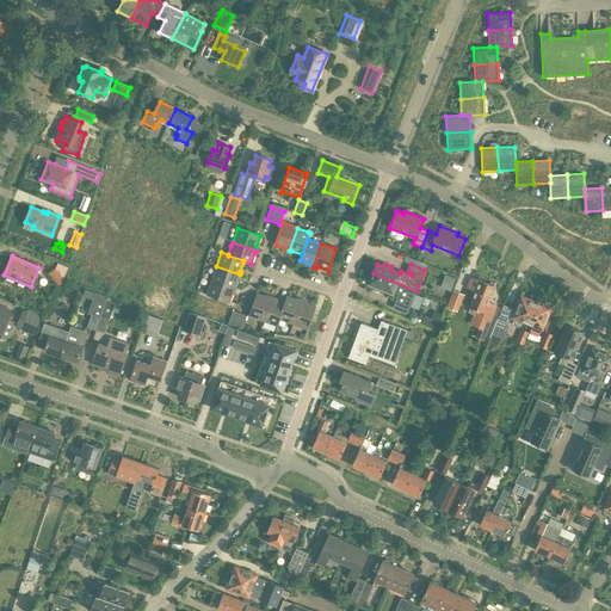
[(239,277),(240,275),(216,266),(211,281),(235,289),(235,288),(234,287),(239,276),(239,277)]
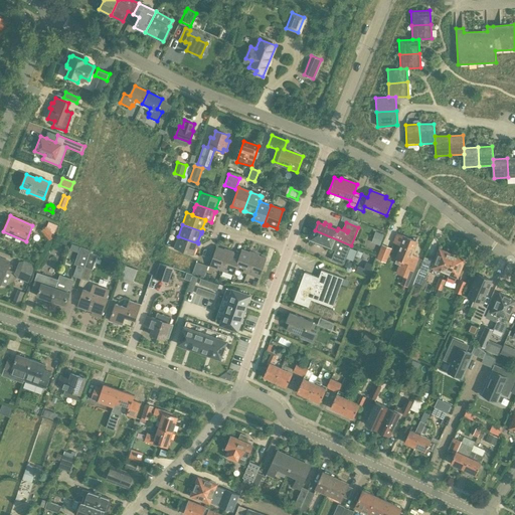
[(48,239),(53,234),(46,226),(40,231),(48,239)]
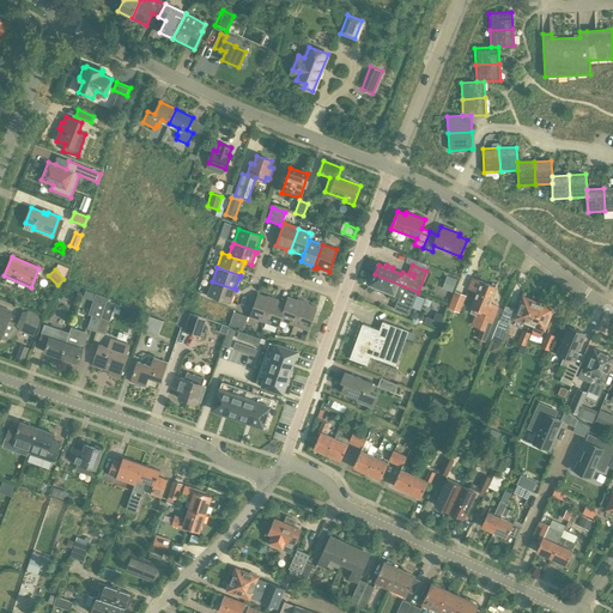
[(418,292),(375,274),(371,284),(378,287),(377,291),(384,293),(386,290),(394,293),(393,296),(400,298),(399,301),(398,301),(394,309),(408,315),(418,292)]
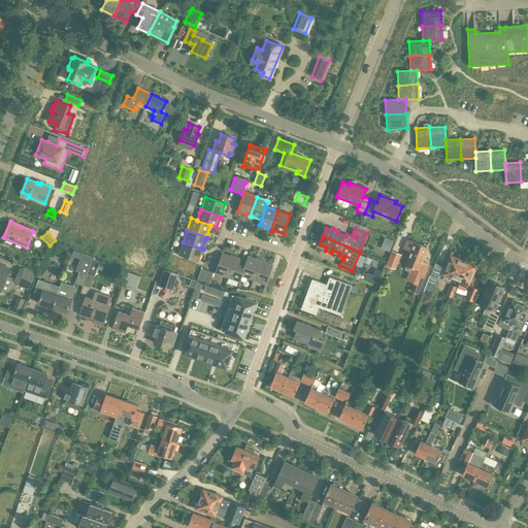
[(390,252),(394,240),(385,237),(381,249),(390,252)]
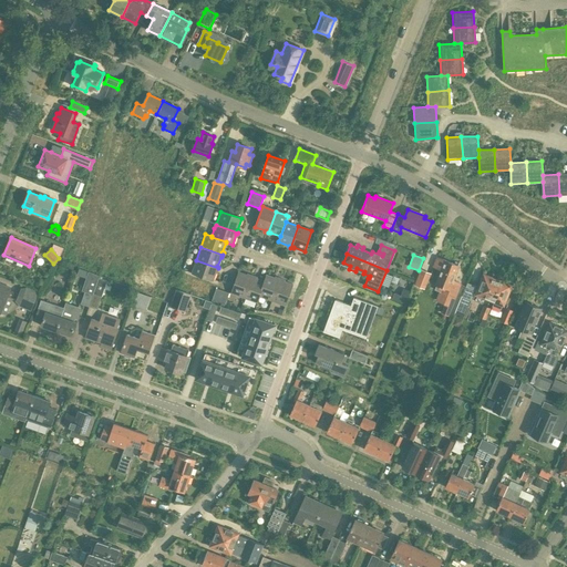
[(452,281),(459,267),(437,258),(434,267),(442,270),(439,278),(436,284),(442,286),(440,291),(444,294),(441,301),(445,302),(441,312),(446,315),(460,285),(452,281)]
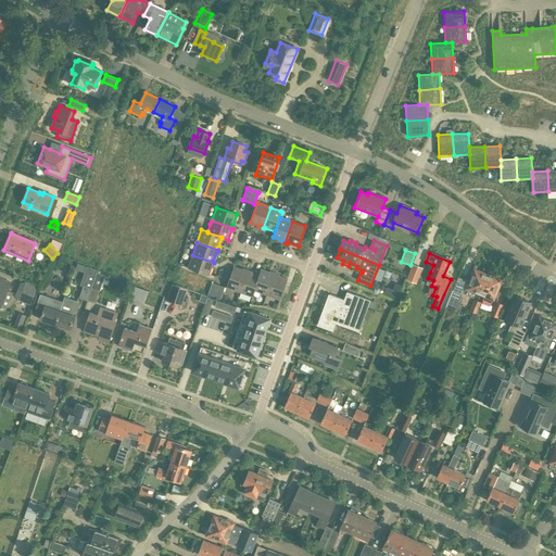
[(213,265),(214,263),(192,255),(188,268),(209,275),(212,265),(213,265)]
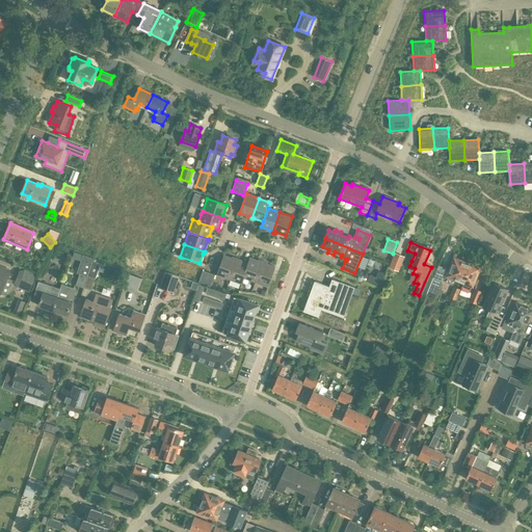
[(75,253),(73,259),(81,261),(83,256),(75,253)]
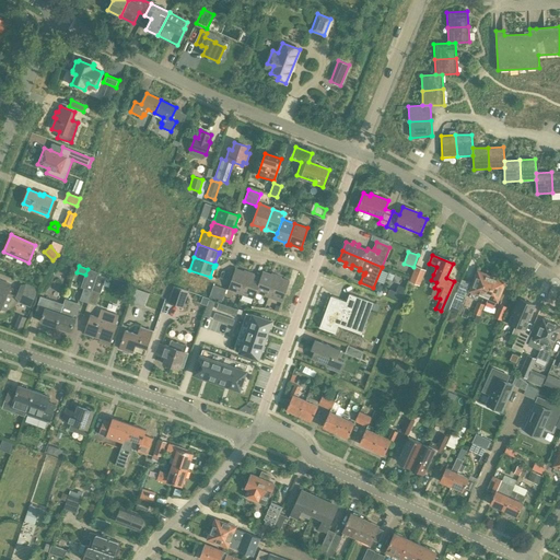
[(420,286),(426,269),(416,266),(409,281),(420,286)]
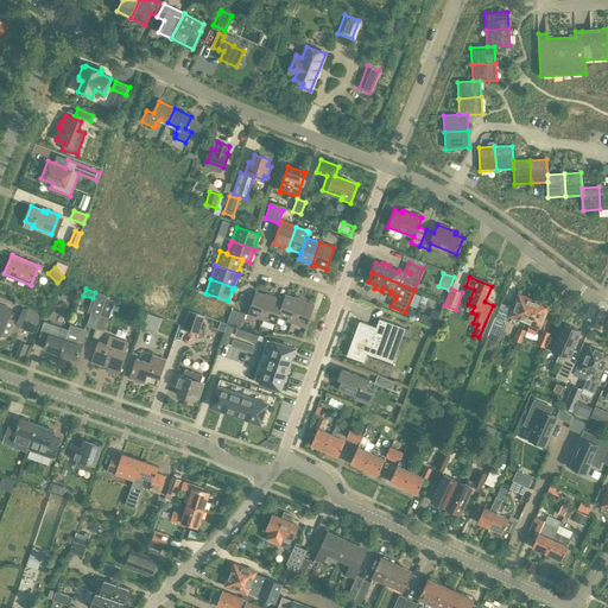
[(95,329),(106,296),(95,292),(93,298),(88,312),(92,312),(87,327),(95,329)]
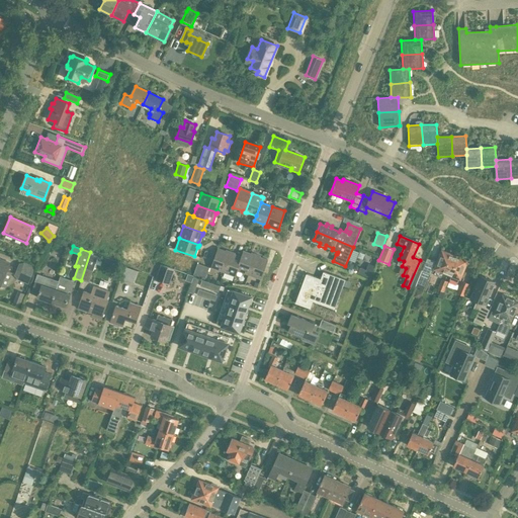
[(228,252),(218,249),(211,267),(224,271),(230,252),(228,251),(228,252)]
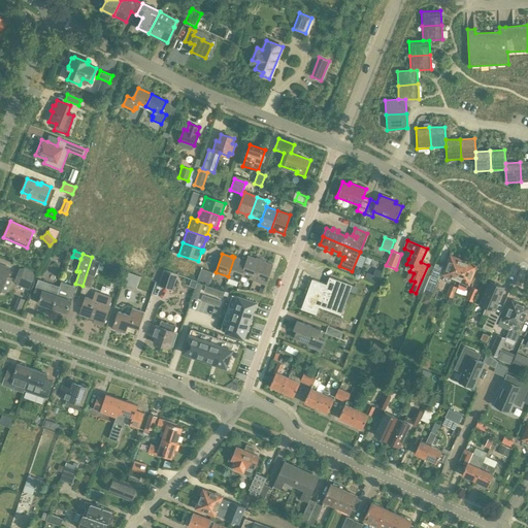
[(259,260),(249,256),(246,262),(241,276),(254,281),(261,260),(259,259),(259,260)]
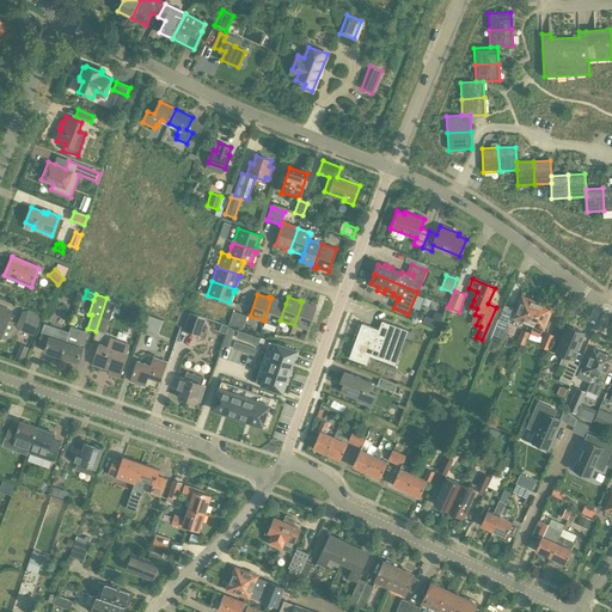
[(106,298),(96,331),(105,335),(116,303),(106,300),(108,298),(106,298)]
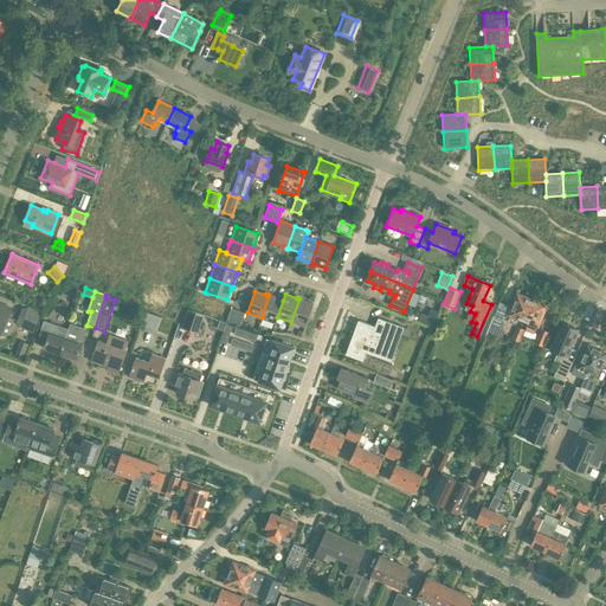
[(174,307),(175,298),(162,295),(161,304),(174,307)]
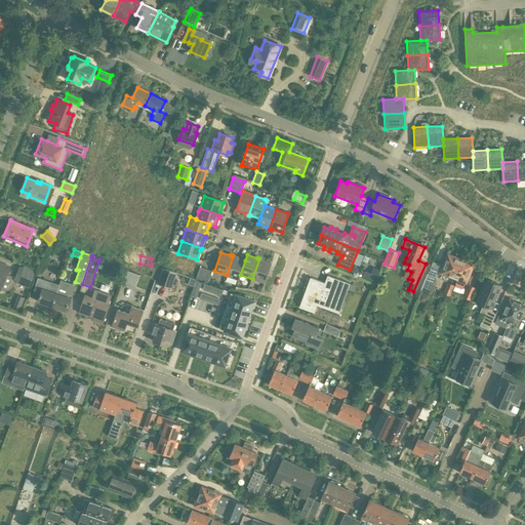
[(238,279),(240,275),(245,260),(235,257),(235,256),(233,255),(227,275),(238,279)]
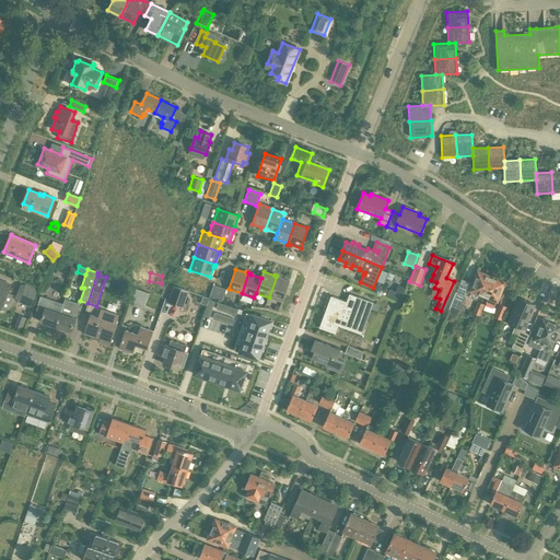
[(485,295),(492,278),(479,272),(470,294),(470,296),(471,298),(473,299),(474,299),(475,299),(477,299),(478,298),(478,296),(479,293),(485,295)]
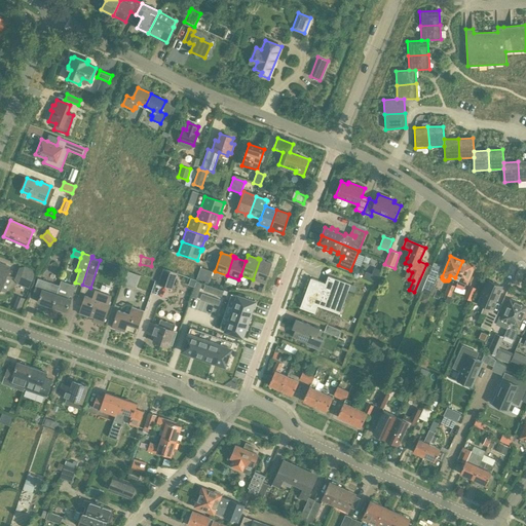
[(264,284),(271,264),(261,260),(262,259),(260,259),(253,279),(264,284)]
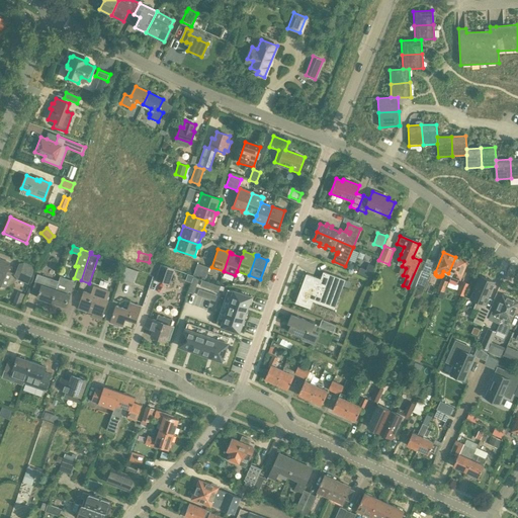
[(460,278),(466,261),(455,257),(448,273),(452,275),(451,279),(457,282),(459,277),(460,278)]
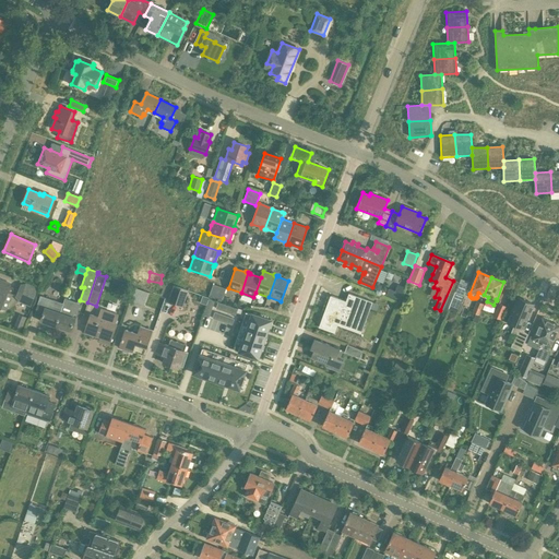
[(126,283),(113,278),(110,285),(122,289),(126,283)]
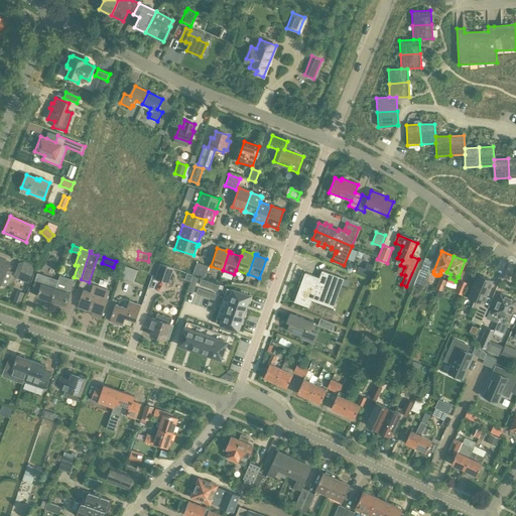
[(422,288),(433,260),(425,257),(421,269),(419,269),(413,285),(422,288)]
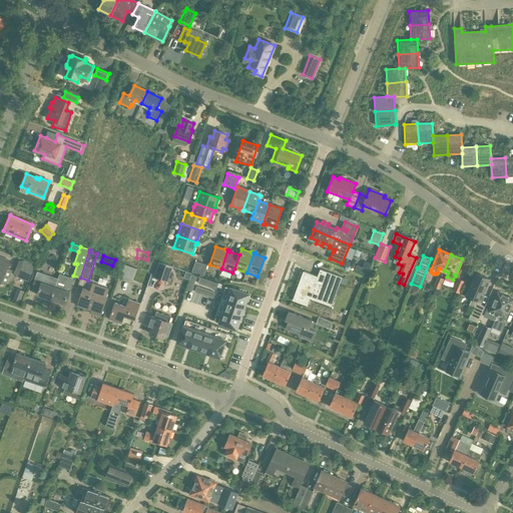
[(0,283),(0,284),(1,283),(5,285),(11,271),(6,269),(9,261),(0,257),(0,283)]
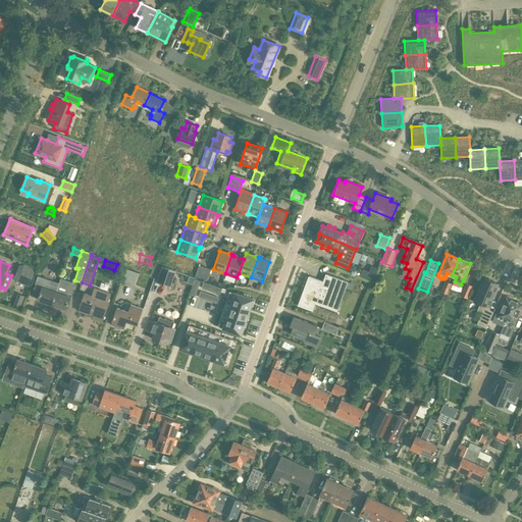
[(29,286),(36,268),(24,264),(17,281),(29,286)]
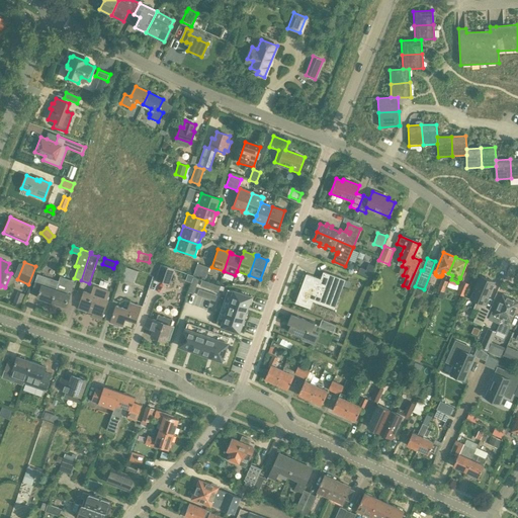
[(169,285),(174,269),(161,264),(155,280),(169,285)]
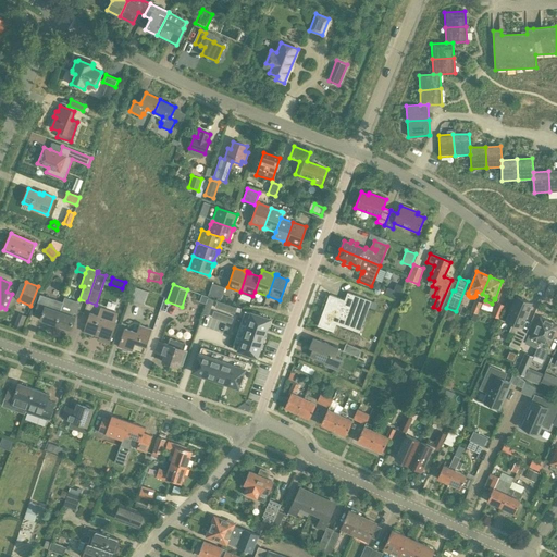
[(221,299),(225,288),(212,284),(209,295),(221,299)]
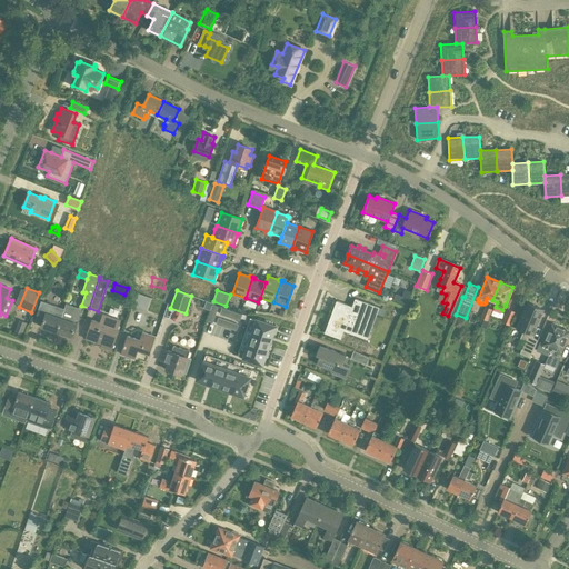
[(402,298),(396,295),(393,301),(406,306),(411,293),(405,291),(402,298)]
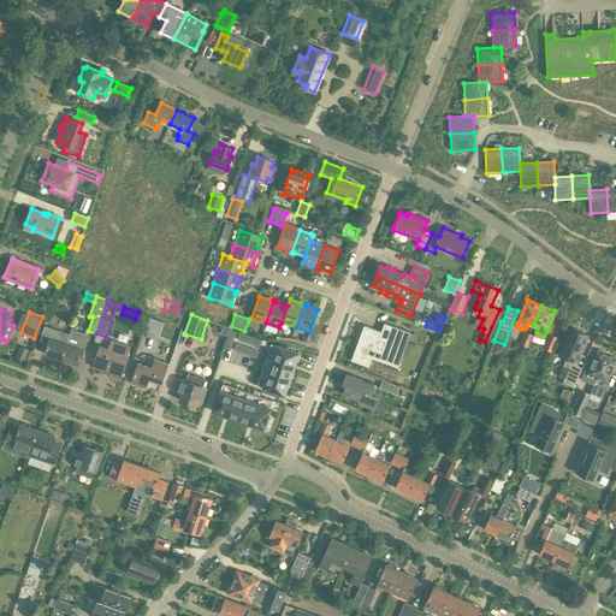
[(148,317),(143,331),(159,337),(164,323),(148,317)]
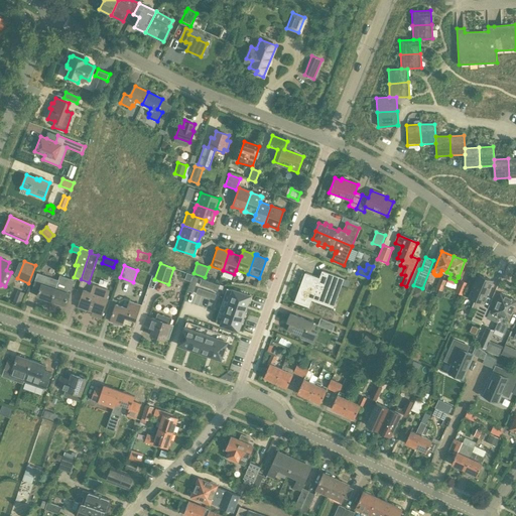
[(345,279),(323,271),(319,278),(304,273),(293,302),(309,307),(312,300),(334,308),(345,279)]
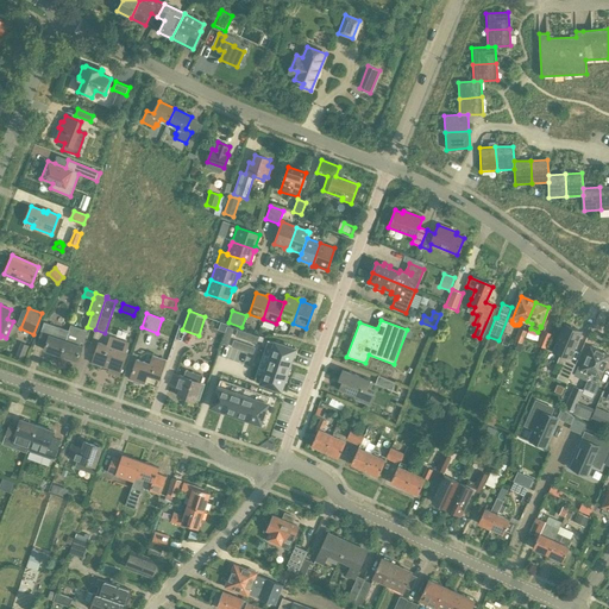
[(61,356),(69,331),(44,322),(38,341),(46,344),(44,350),(61,356)]
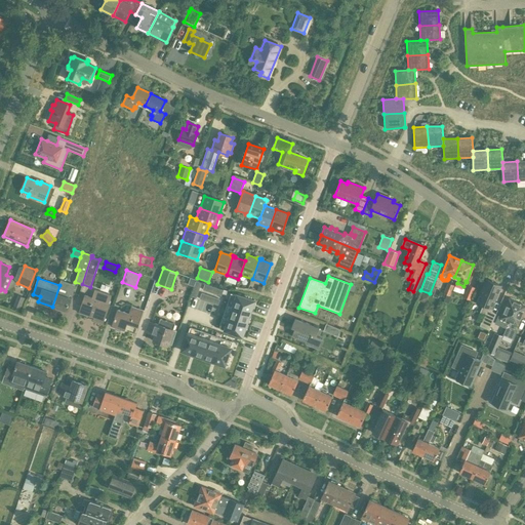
[(497,296),(501,286),(486,280),(477,303),(484,306),(480,313),(485,315),(480,326),(490,330),(496,315),(490,313),(491,309),(492,309),(495,299),(496,299),(495,298),(496,295),(497,296)]
